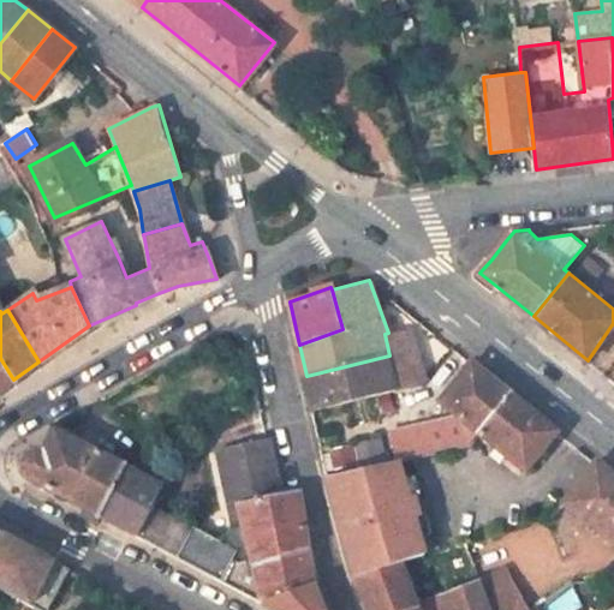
[(385,334),(389,356),(398,388),(427,380),(413,326),(388,333),(385,334)]
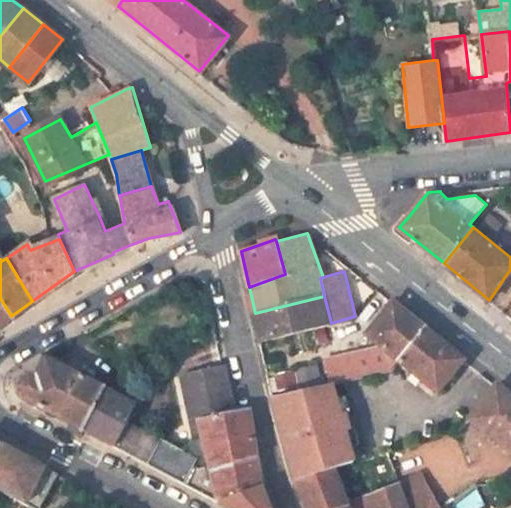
[(324,296),(255,313),(261,340),(331,323),(324,296)]
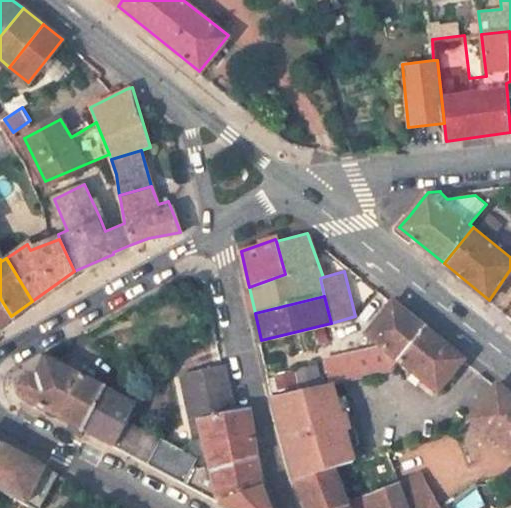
[(0,324),(11,316),(0,298),(0,324)]
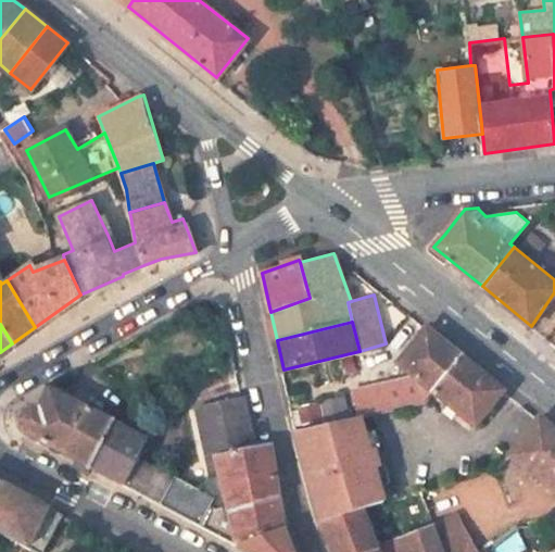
[(463,354),(427,325),(398,362),(433,391),(463,354)]
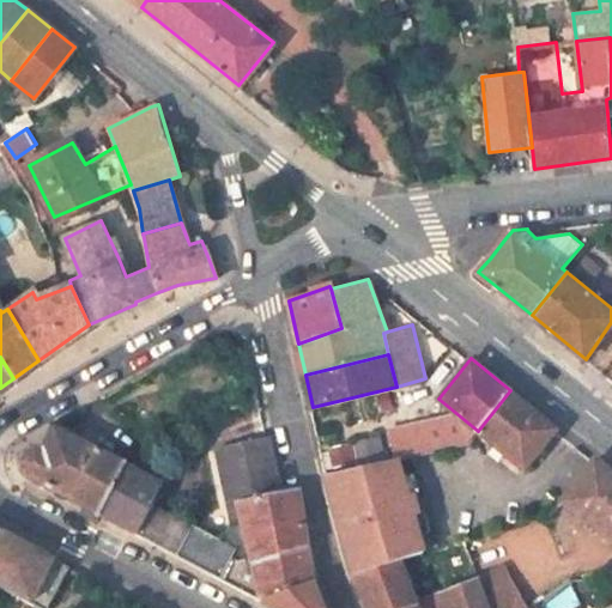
[(510,390),(478,431),(526,468),(558,427),(510,390)]
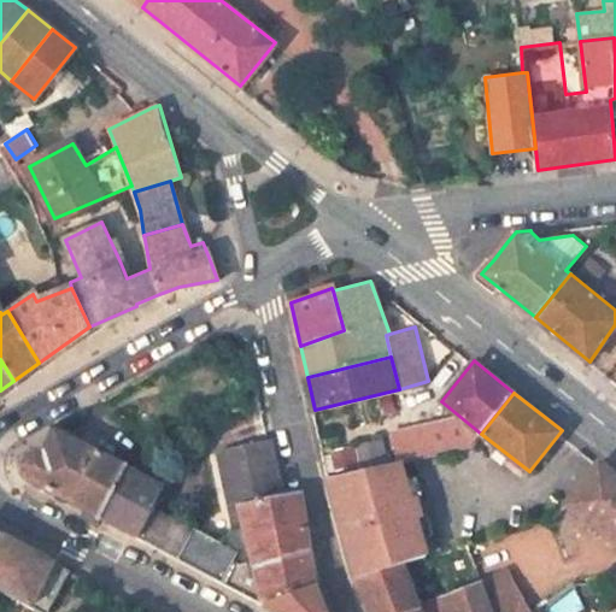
[(127,465),(56,430),(44,453),(39,451),(34,451),(29,452),(22,462),(22,468),(22,472),(27,476),(37,483),(101,517),(127,465)]
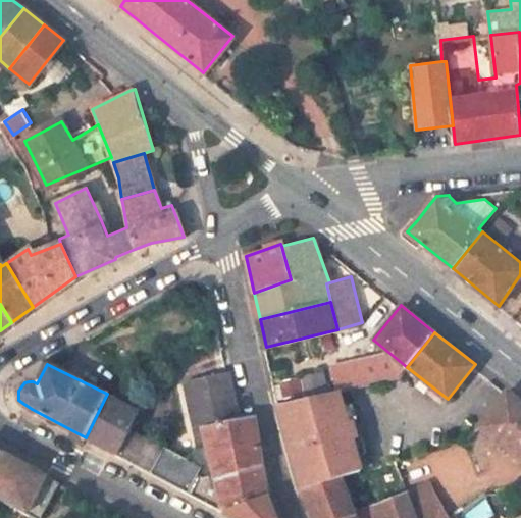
[(241,418),(229,370),(185,381),(199,449),(196,449),(193,451),(190,454),(187,458),(132,428),(140,412),(107,394),(86,437),(224,512),(224,510),(204,426),(241,418)]
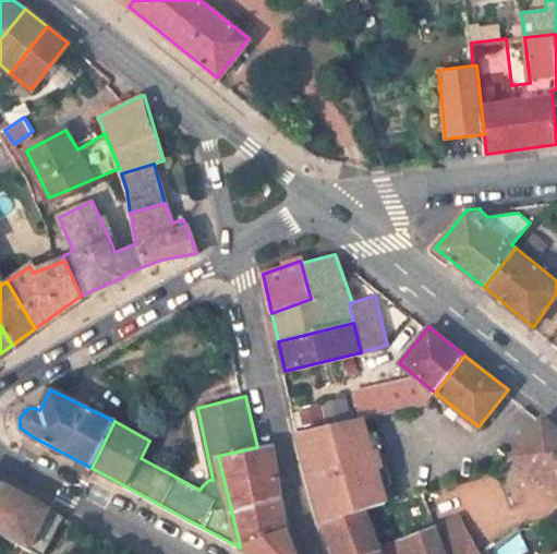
[(556,429),(543,418),(510,455),(556,491),(556,429)]
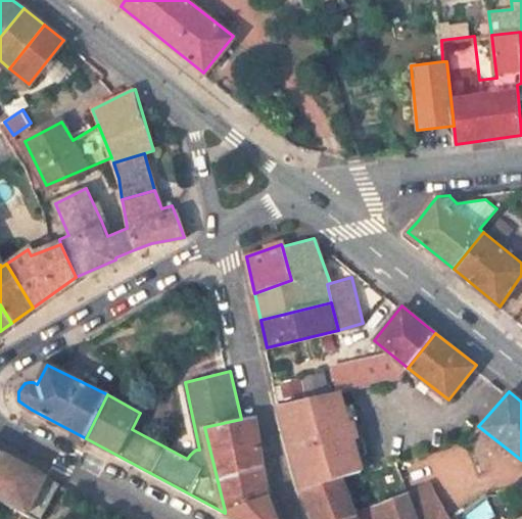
[(280,406),(302,491),(341,478),(363,471),(358,456),(352,439),(358,437),(353,423),(348,425),(343,408),(338,392),(280,406)]
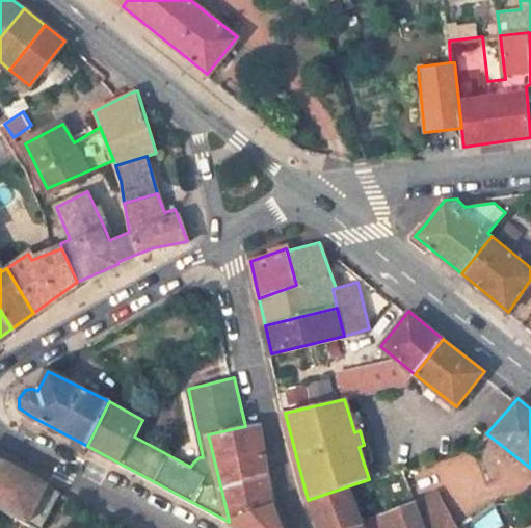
[(360,412),(349,415),(354,432),(360,430),(365,428),(360,412)]
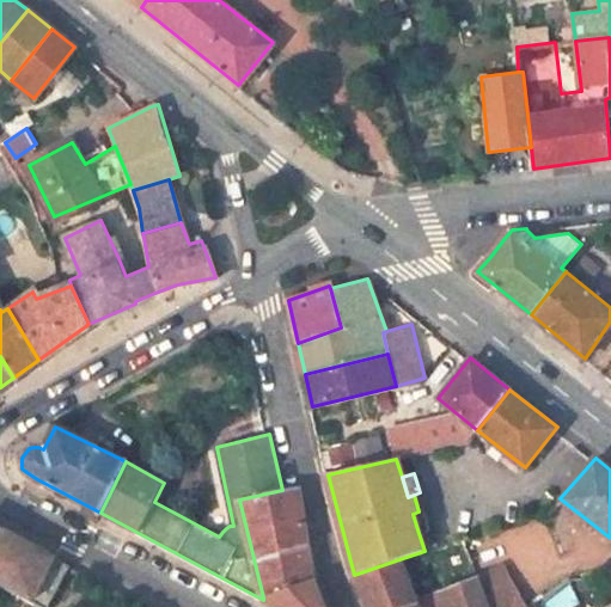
[(297,488),(282,490),(239,500),(263,598),(315,580),(297,488)]
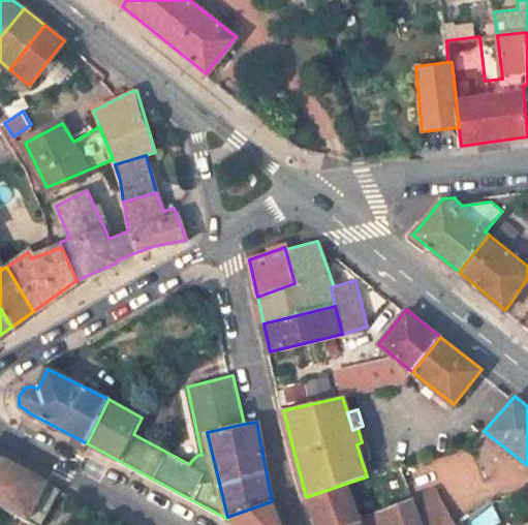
[(362,442),(356,444),(362,461),(372,458),(367,441),(362,442)]
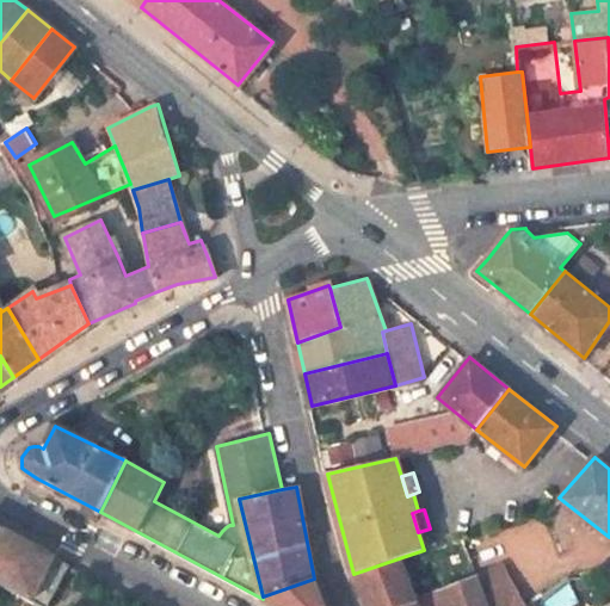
[(552,520),(480,532),(485,566),(558,554),(552,520)]
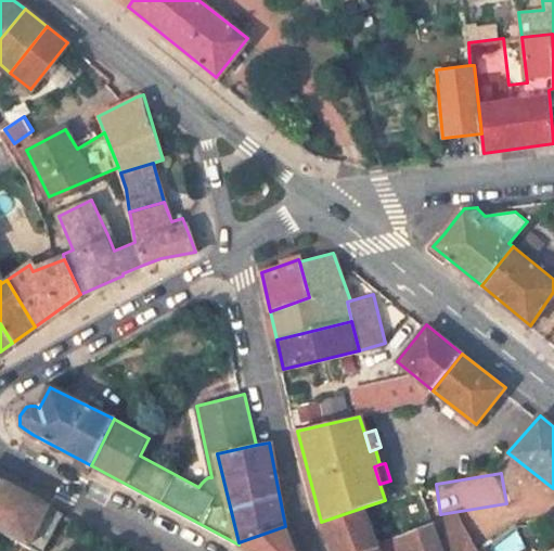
[(0,528),(41,550),(63,512),(0,478),(0,528)]
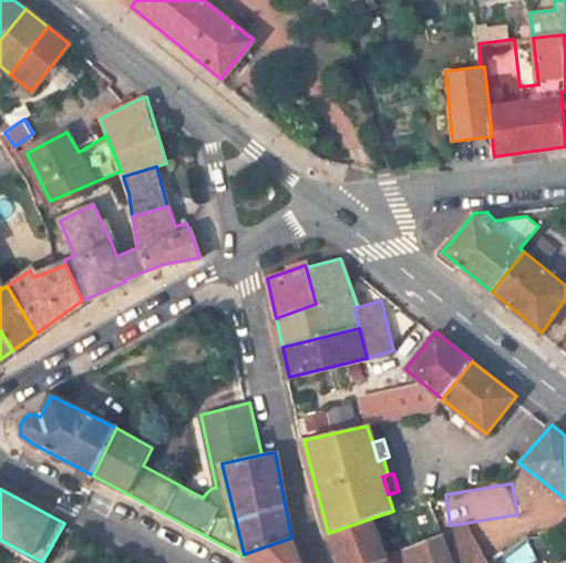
[(370,519),(328,533),(339,562),(368,562),(384,556),(370,519)]
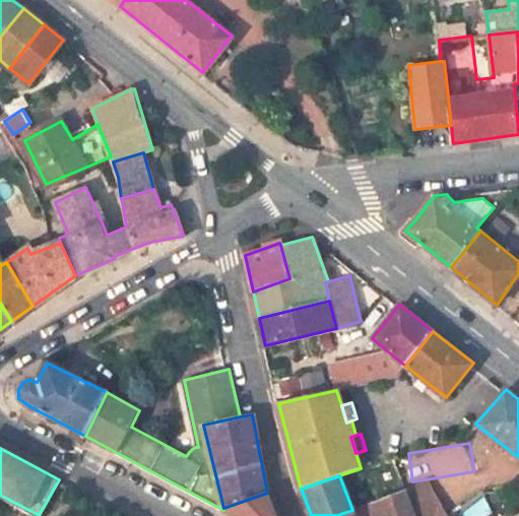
[(449,515),(430,479),(406,487),(416,515),(449,515)]
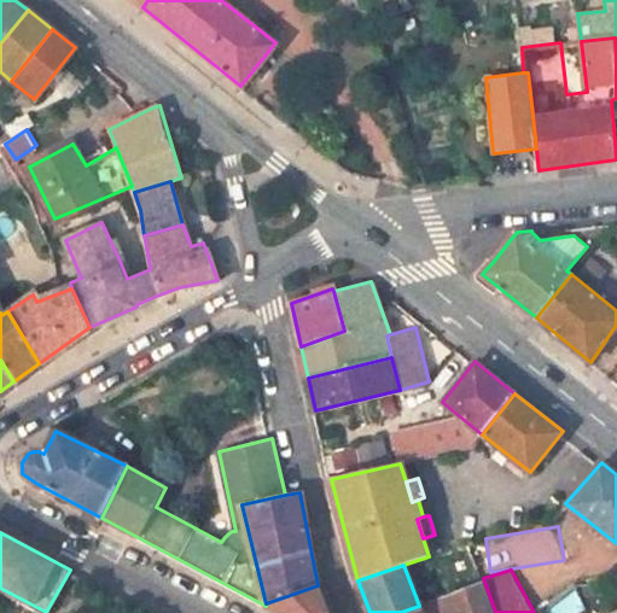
[(420,612),(419,606),(401,612),(495,612),(483,578),(424,601),(428,612),(435,612),(449,608),(450,612),(420,612)]
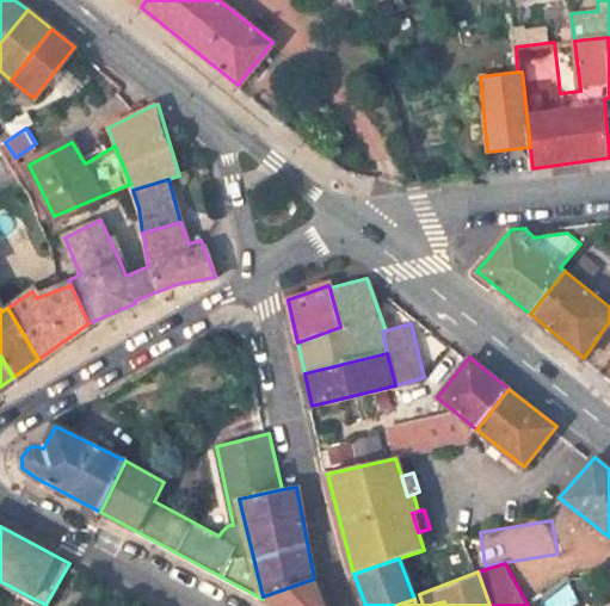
[(263,597),(263,599),(276,605),(324,605),(318,591),(314,579),(263,597)]
